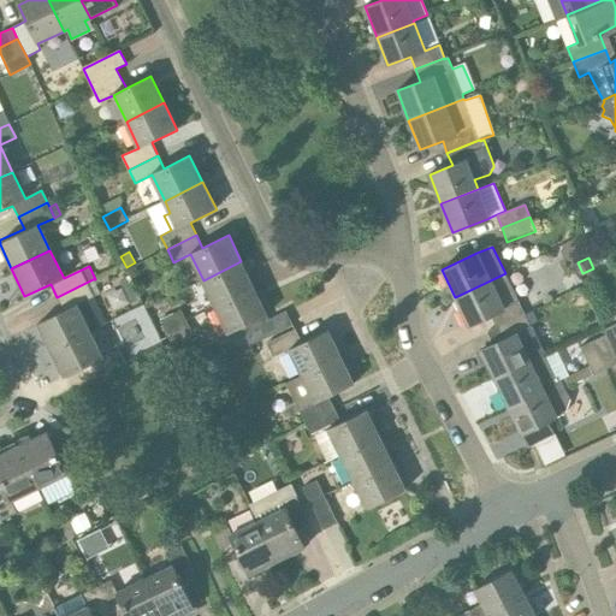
[(254,289),(241,261),(203,280),(205,285),(196,289),(205,306),(213,302),(215,307),(254,289)]
